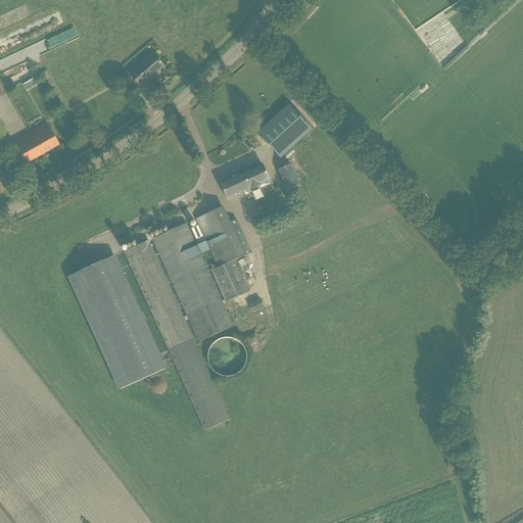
[(33,62),(84,43),(80,31),(29,49),(33,62)]
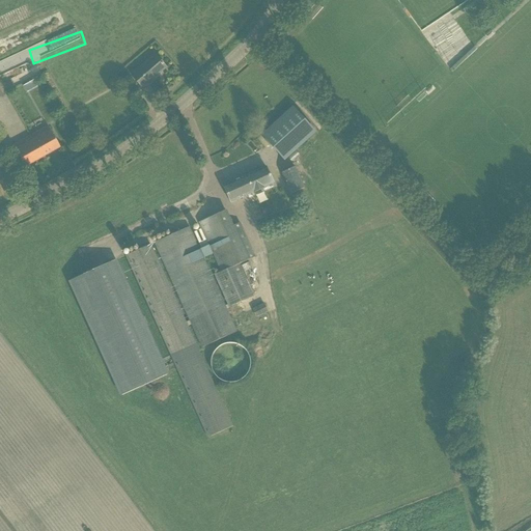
[(132,76),(136,81),(142,89),(156,78),(156,77),(166,67),(159,59),(156,55),(132,76)]
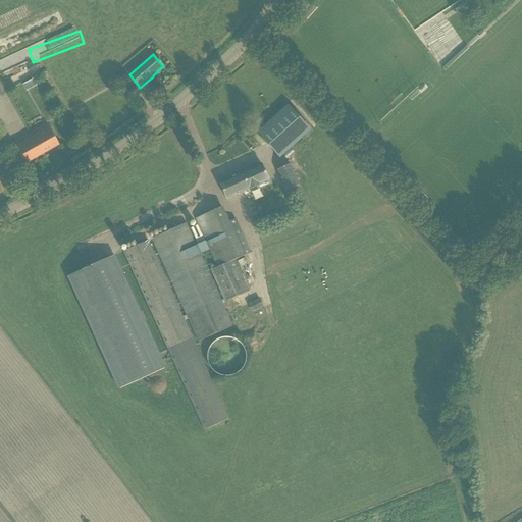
[(279,157),(291,147),(309,129),(295,113),(288,105),(257,133),(264,141),(279,157)]
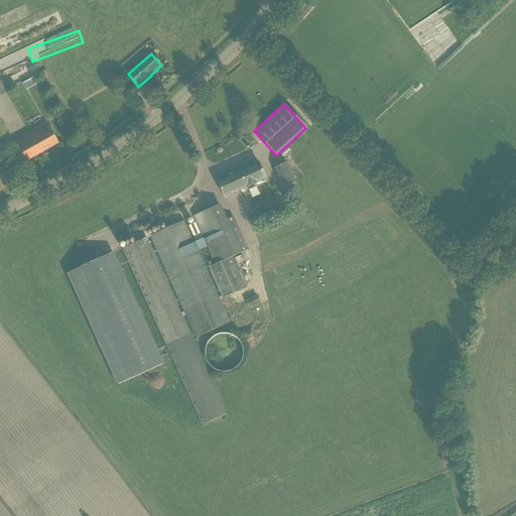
[(13,142),(19,153),(24,162),(58,143),(53,134),(46,123),(13,142)]
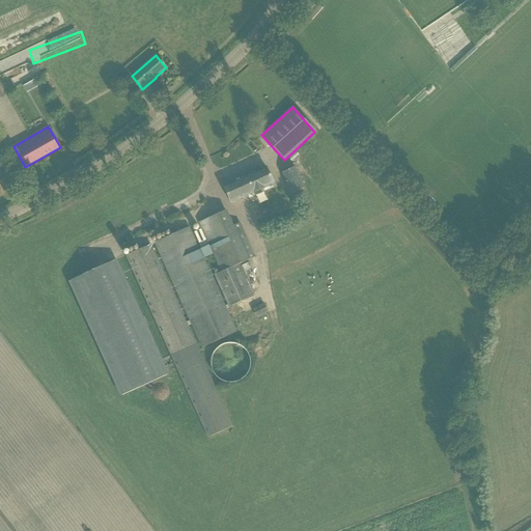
[(261,136),(257,139),(264,148),(269,144),(261,136)]
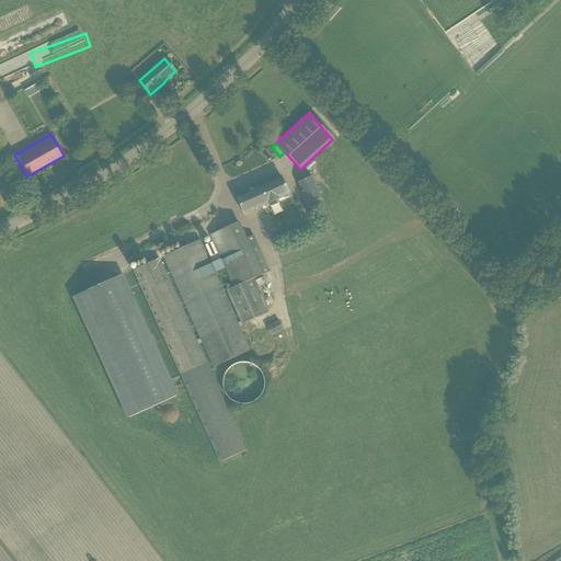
[(0,191),(13,184),(8,174),(0,161),(0,191)]
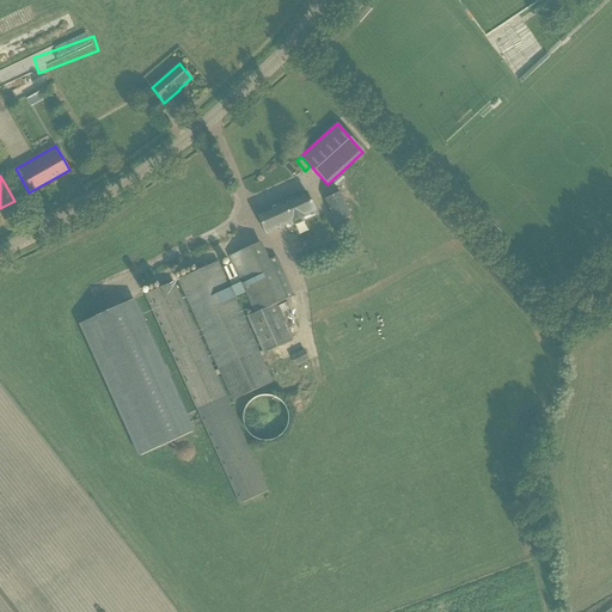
[(314,210),(311,203),(306,193),(257,214),(265,233),(303,216),(314,210)]
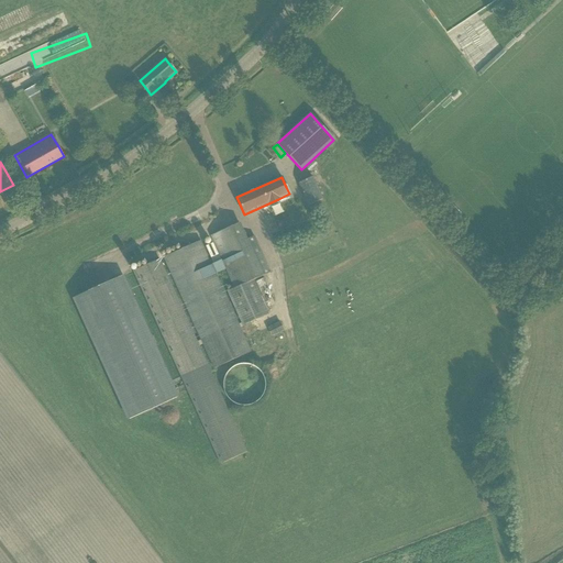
[(313,177),(298,184),(308,207),(322,199),(317,187),(313,177)]
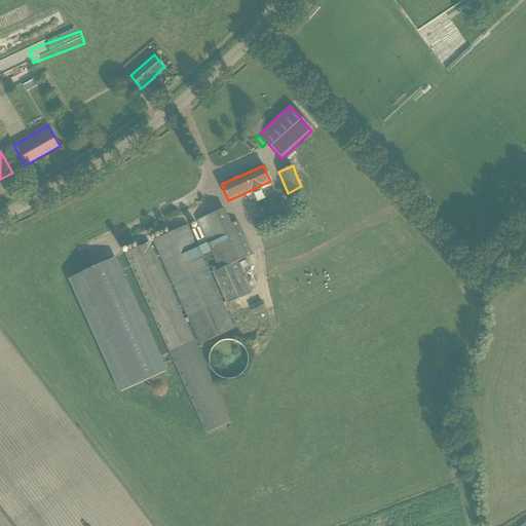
[(168,202),(174,214),(194,203),(189,193),(168,202)]
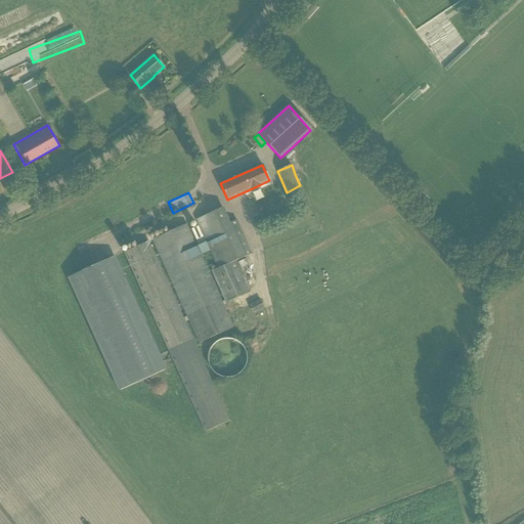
[(216,211),(197,220),(199,226),(204,236),(217,268),(211,271),(224,301),(225,304),(250,293),(235,259),(250,253),(241,229),(236,220),(229,223),(226,216),(220,219),(216,211)]
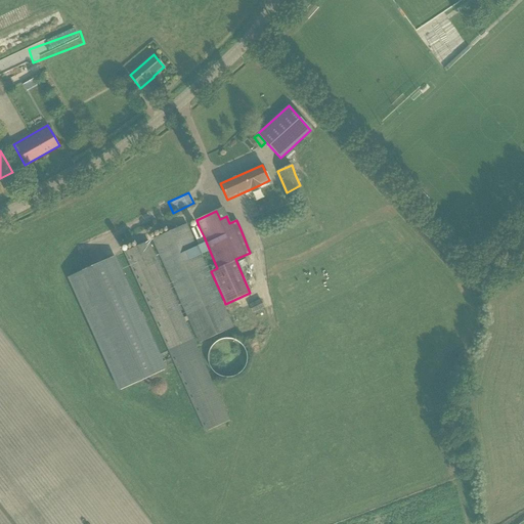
[(199,343),(233,326),(221,300),(190,233),(186,224),(151,239),(157,249),(186,316),(199,343)]
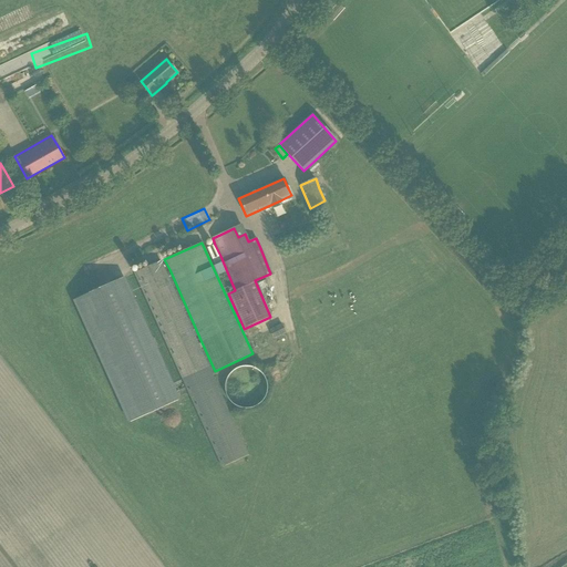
[(220,256),(215,245),(207,248),(213,259),(220,256)]
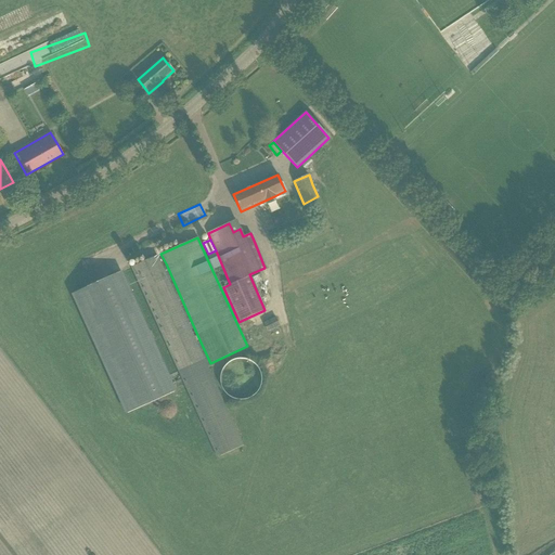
[(218,457),(243,446),(227,409),(162,266),(157,256),(131,267),(137,276),(180,373),(186,388),(218,457)]
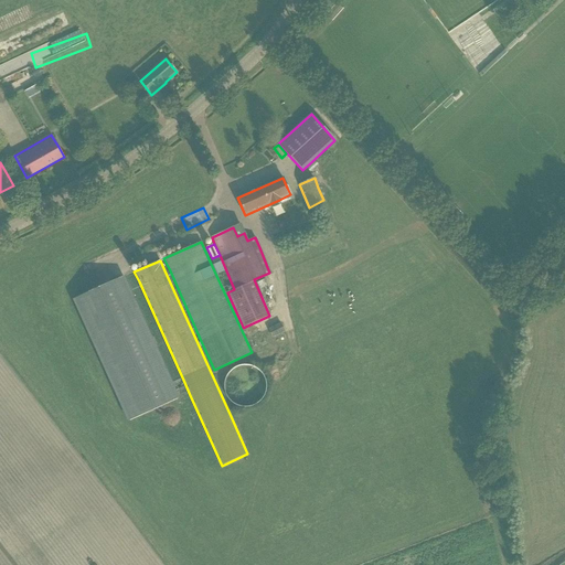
[(554,266),(543,273),(546,278),(557,272),(554,266)]
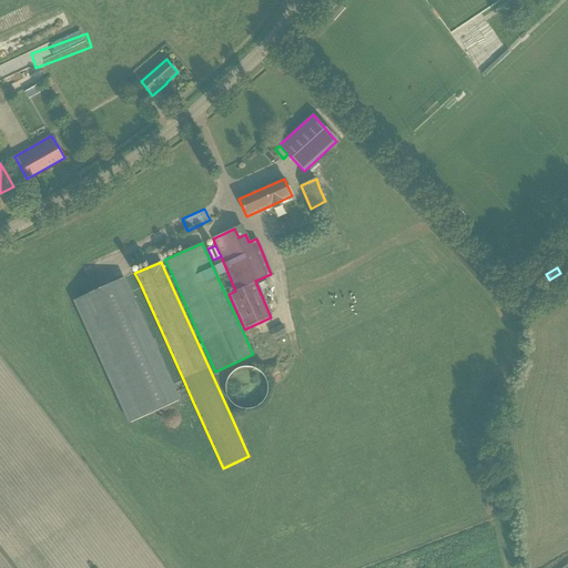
[(74,301),(130,423),(179,402),(123,279),(74,301)]
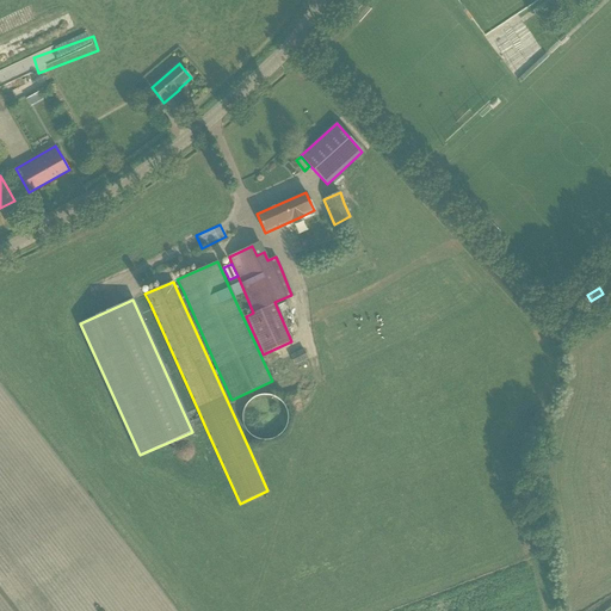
[(303,349),(289,356),(294,365),(308,359),(303,349)]
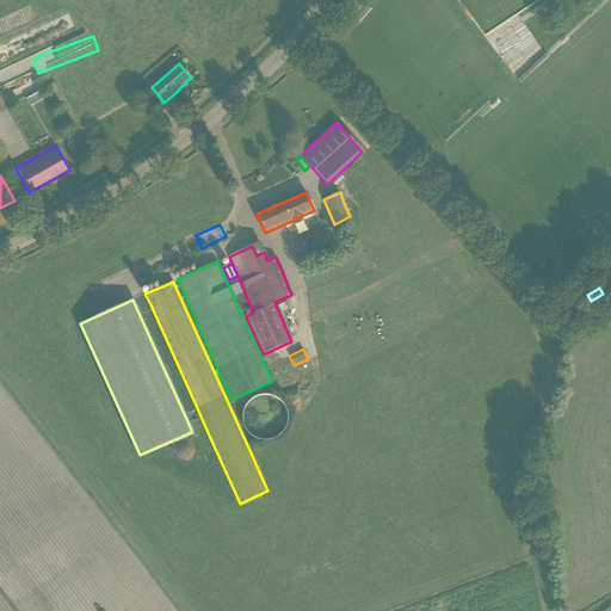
[(287,419),(287,418),(287,415),(287,414),(285,412),(284,408),(282,405),(281,403),(279,401),(277,399),(275,397),(273,397),(271,396),(267,395),(266,395),(261,395),(260,395),(255,396),(254,397),(253,397),(250,400),(248,401),(246,403),(245,405),(244,408),(242,409),(241,414),(241,418),(241,421),(242,425),(244,427),(245,431),(246,432),(248,433),(250,434),(253,437),(254,438),(255,439),(260,439),(261,440),(266,440),(267,439),(271,439),(273,438),(275,437),(277,436),(279,433),(281,432),(282,431),(284,427),(285,424),(287,421),(287,419)]
